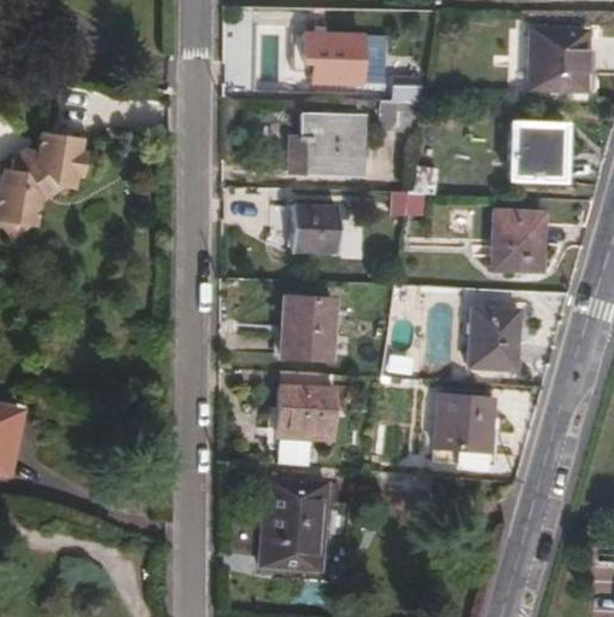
[(361,83),(362,33),(304,31),(304,63),(313,64),(314,82),(361,83)]
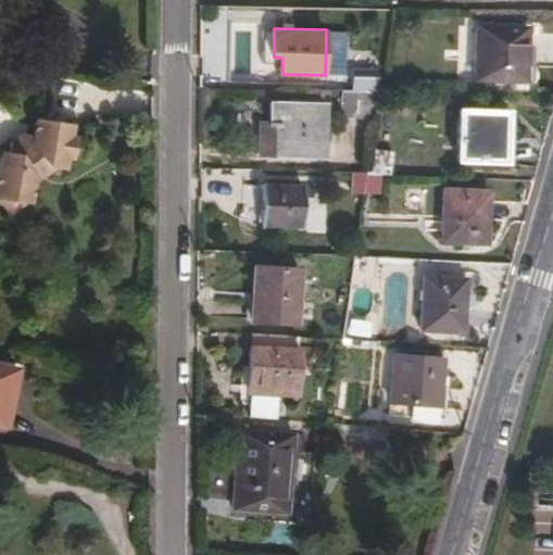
[(526,84),(527,30),(476,30),(476,83),(526,84)]
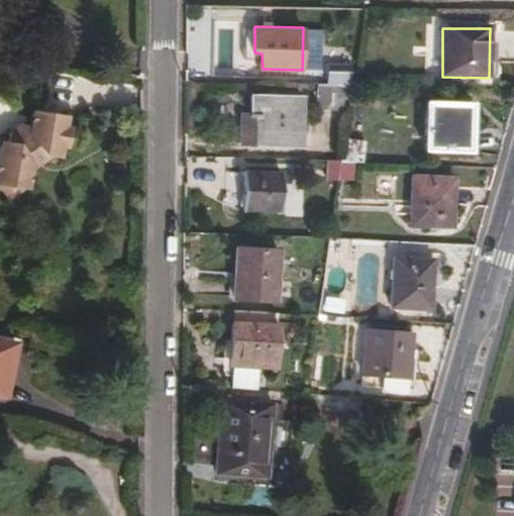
[(350,85),(351,74),(328,74),(328,84),(350,85)]
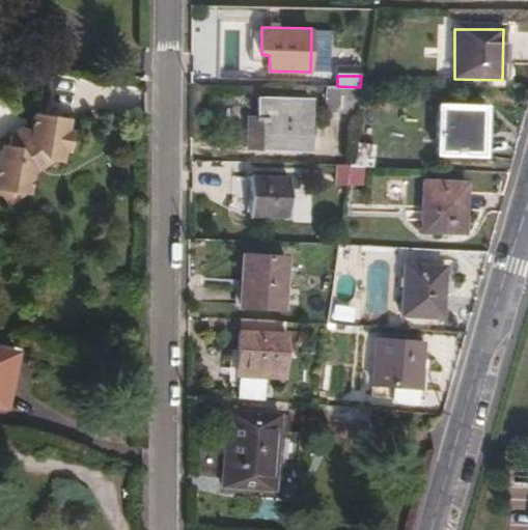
[(302,150),(303,96),(259,96),(259,118),(252,118),(252,149),(302,150)]
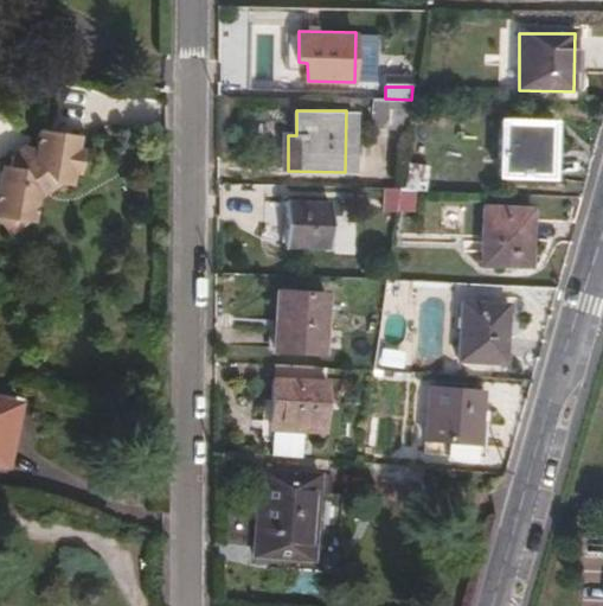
[(555,182),(556,121),(501,119),(500,179),(555,182)]
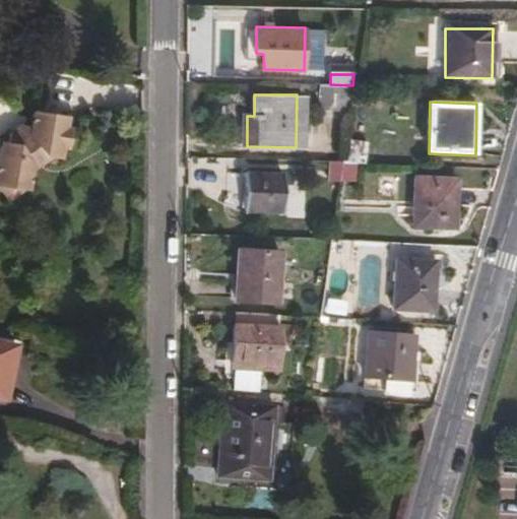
[(63,158),(64,147),(70,148),(73,128),(68,127),(70,115),(36,111),(34,126),(23,124),(12,132),(11,142),(4,141),(0,165),(0,185),(1,186),(13,199),(26,189),(31,190),(35,169),(52,157),(63,158)]
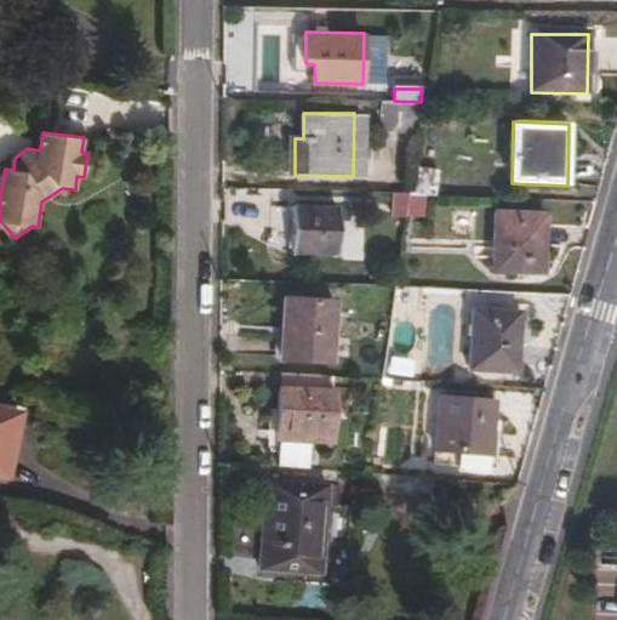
[(435,195),(436,171),(416,171),(412,194),(428,195),(435,195)]
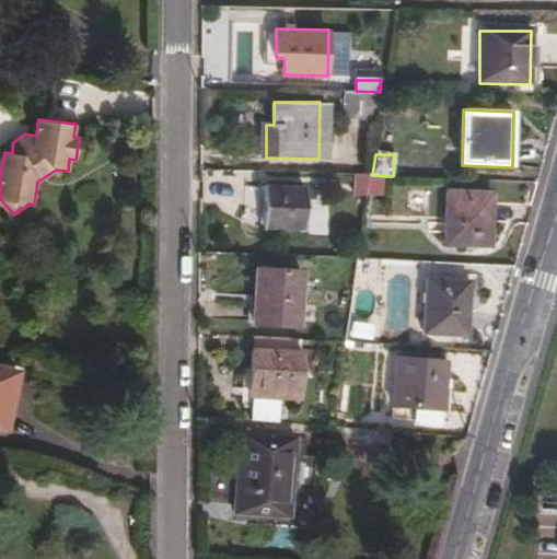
[(370,194),(372,175),(357,175),(357,198),(369,198),(370,194)]
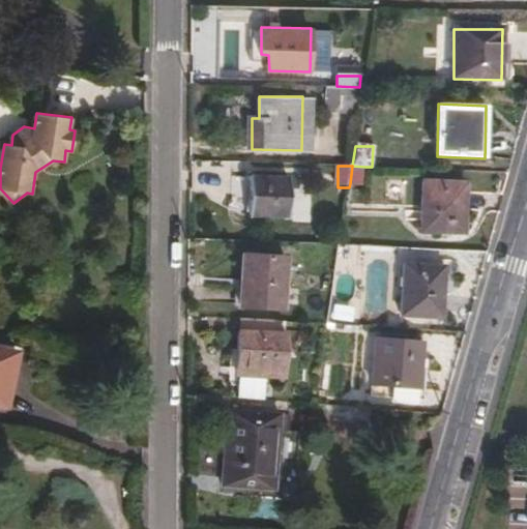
[(366,184),(366,167),(352,166),(350,183),(366,184)]
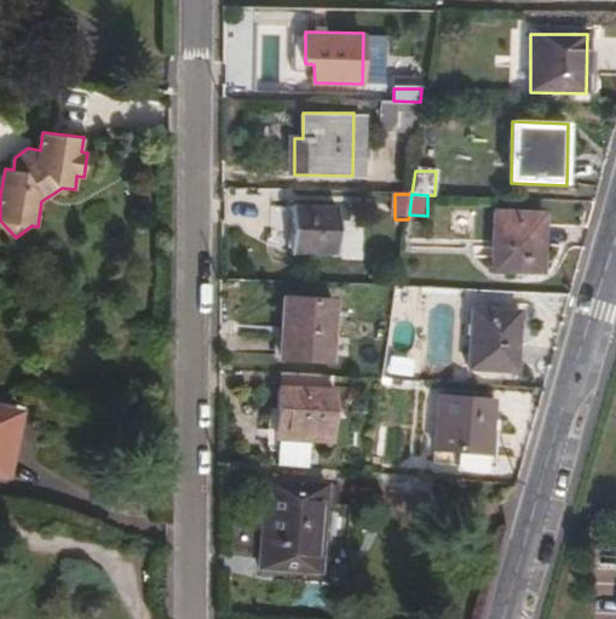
[(343,253),(344,208),(297,207),(297,253),(343,253)]
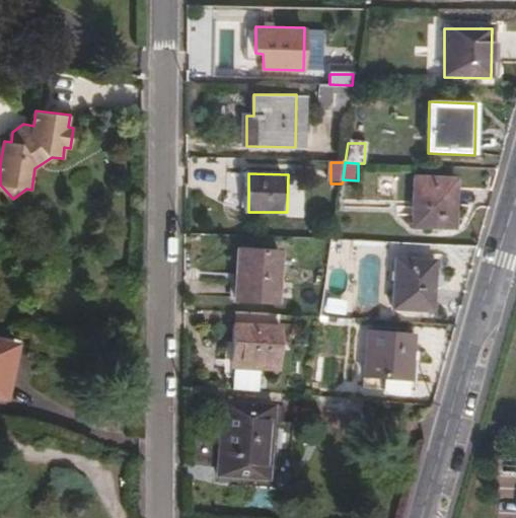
[(454,227),(455,181),(412,181),(413,226),(454,227)]
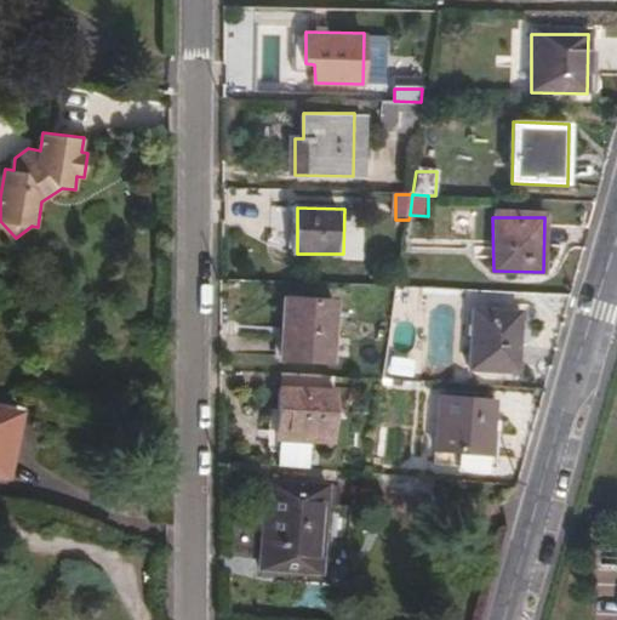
[(335,360),(337,302),(291,300),(287,358),(335,360)]
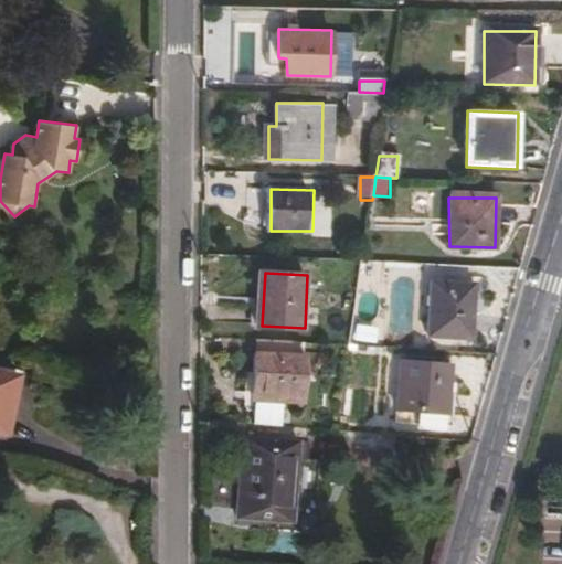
[(472,339),(474,285),(432,284),(428,337),(472,339)]
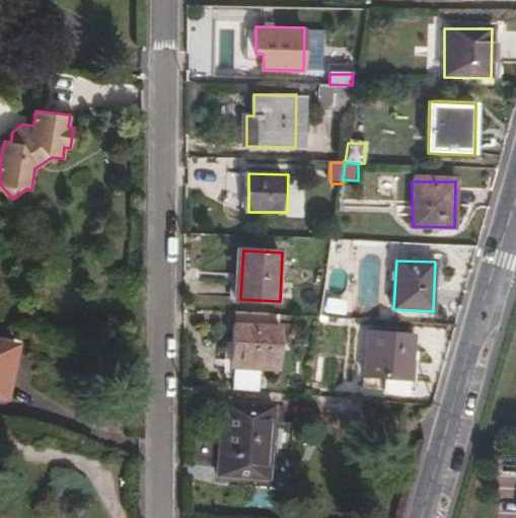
[(284,368),(286,325),(272,325),(273,313),(241,311),(241,322),(237,323),(235,365),(229,365),(229,370),(232,376),(237,376),(237,380),(263,381),(263,367),(284,368)]
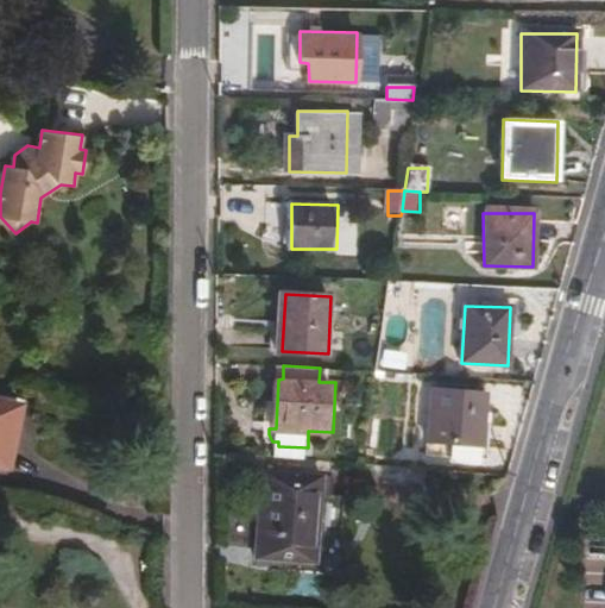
[(486,457),(487,412),(487,392),(433,389),(430,439),(455,439),(454,456),(486,457)]
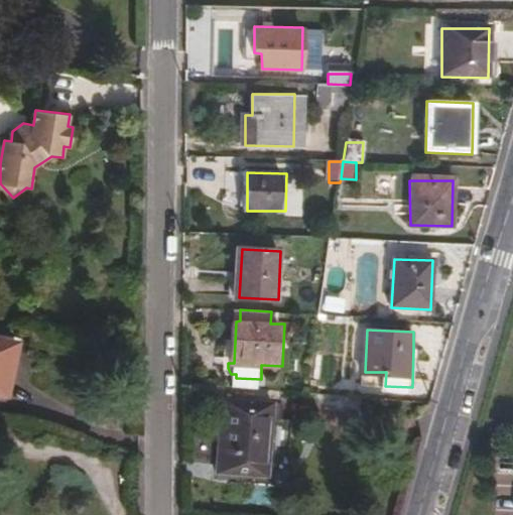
[(0,389),(2,390),(9,360),(14,361),(18,340),(0,335),(0,389)]
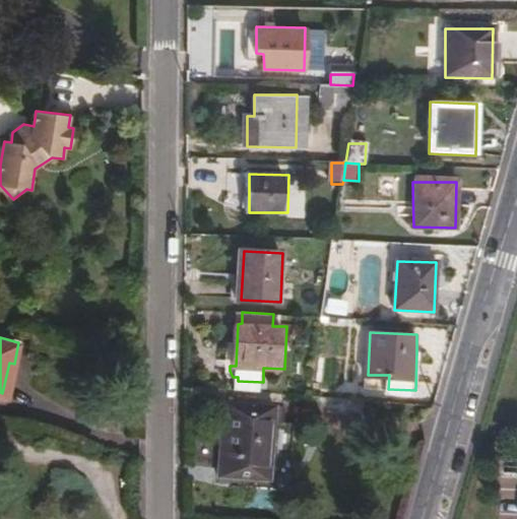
[(271,479),(276,405),(227,401),(221,475),(271,479)]
